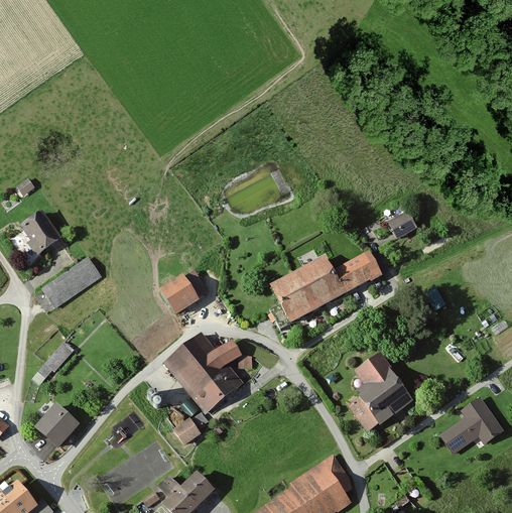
[(25,176),(13,183),(20,194),(31,186),(25,176)]
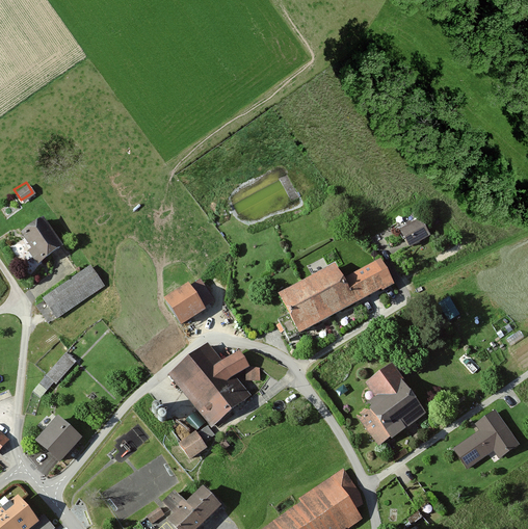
[(420,214),(397,227),(407,245),(429,234),(420,214)]
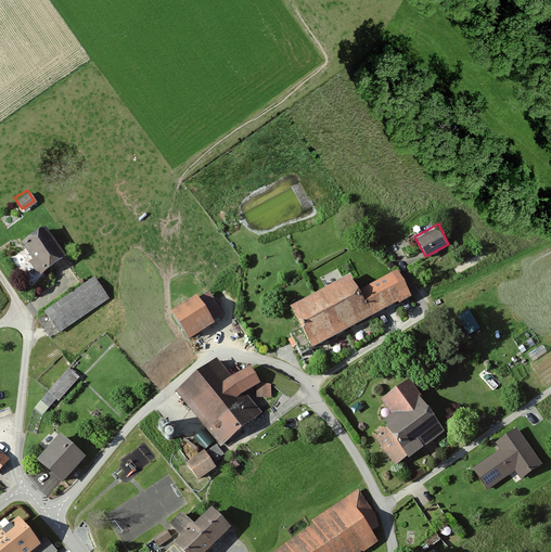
[(45,226),(21,241),(39,271),(64,256),(45,226)]
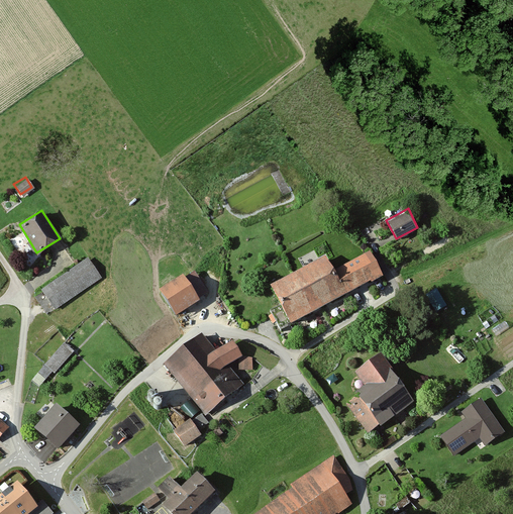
[(328,253),(273,283),(293,321),(383,274),(371,249),(336,268),(328,253)]
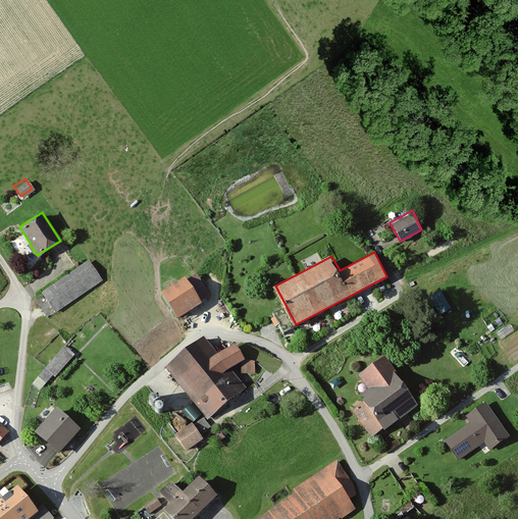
[(85,258),(38,290),(51,309),(98,277),(85,258)]
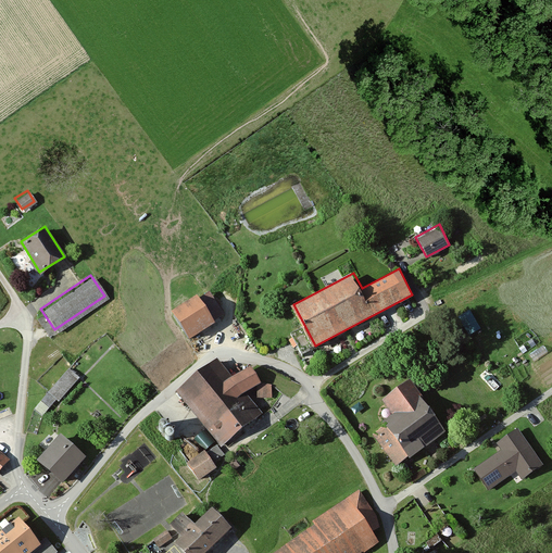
[(198,294),(173,310),(190,337),(215,321),(198,294)]
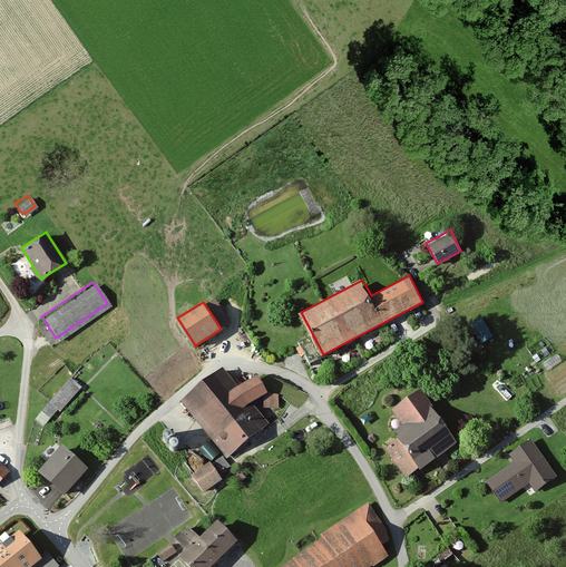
[(296,338),(305,359),(318,353),(309,333),(296,338)]
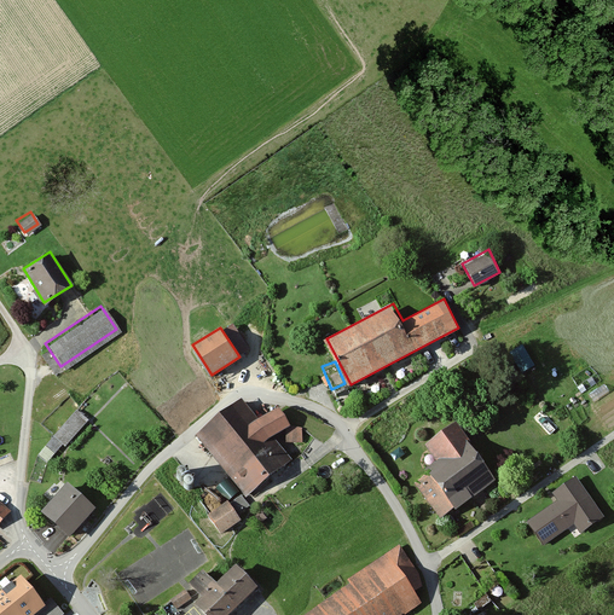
[(239,399),(196,433),(243,494),(289,459),(272,437),(289,423),(276,406),(256,422),(239,399)]
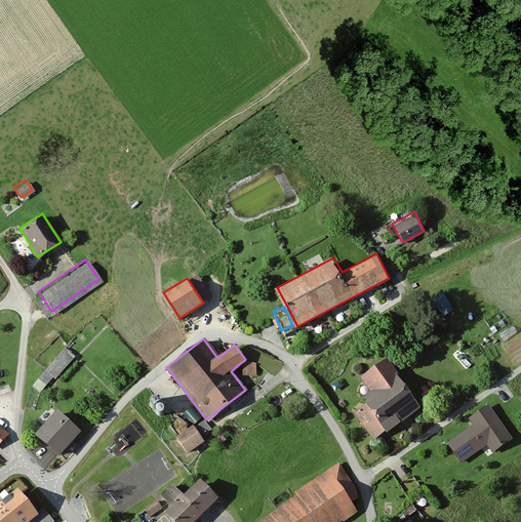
[(62,343),(30,380),(39,389),(72,351),(62,343)]
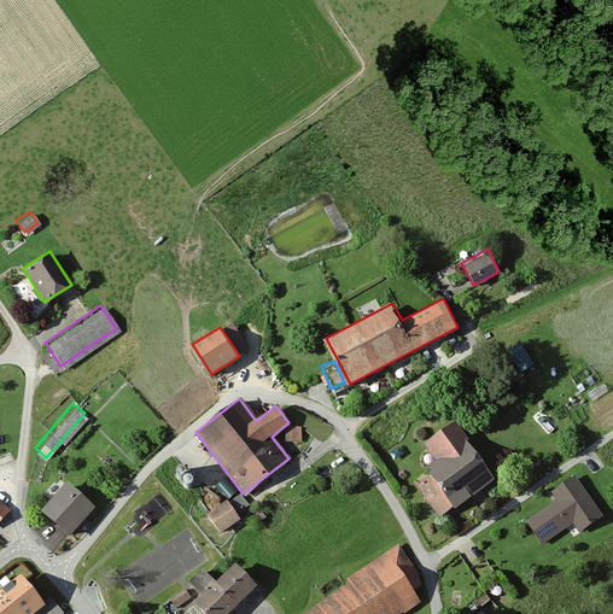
[(455,420),(425,442),(436,458),(410,477),(438,515),(495,474),(455,420)]
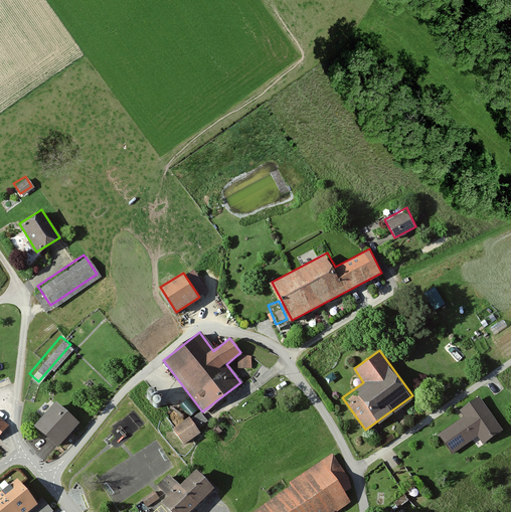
[(478,393),(457,407),(461,414),(437,431),(449,450),(476,433),(481,441),(501,429),(478,393)]
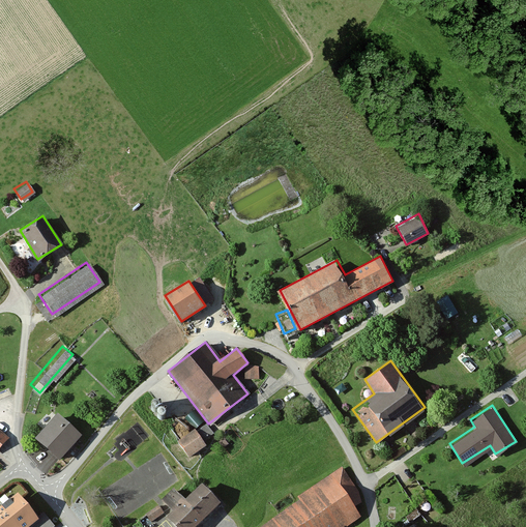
[(82,433),(57,412),(34,437),(59,459),(82,433)]
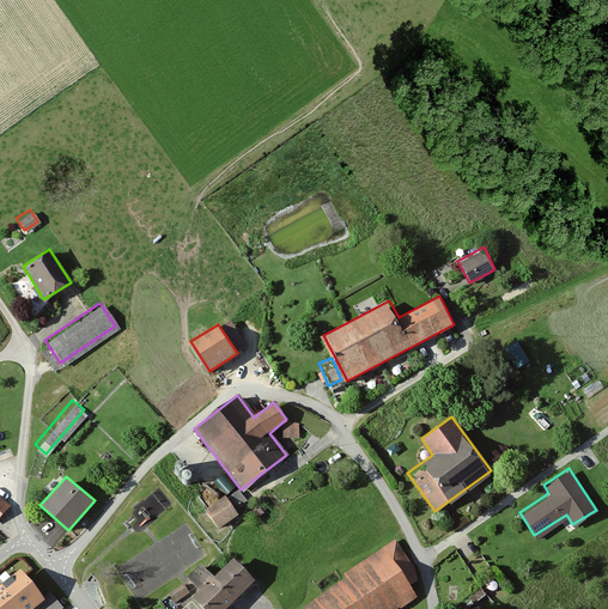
[(225,494),(206,509),(218,527),(238,512),(225,494)]
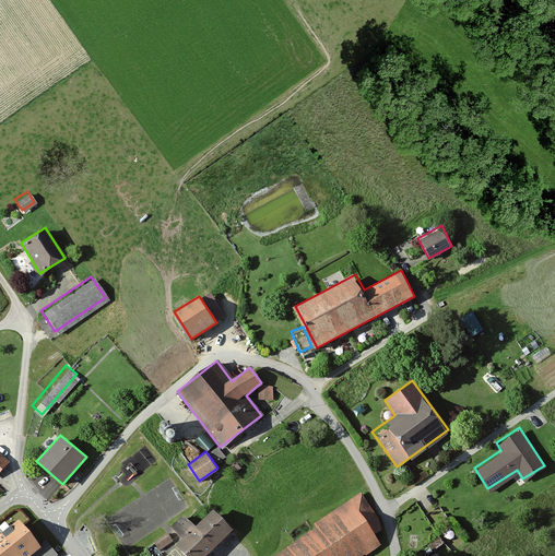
[(315,528),(273,555),(361,555),(380,543),(374,533),(381,527),(356,491),(311,522),(315,528)]
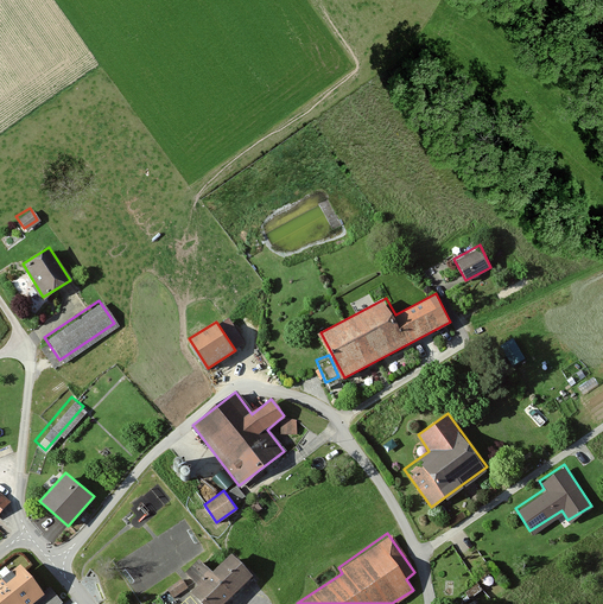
[(222,603),(254,577),(233,552),(213,570),(200,555),(163,587),(171,597),(186,584),(204,603),(222,603)]
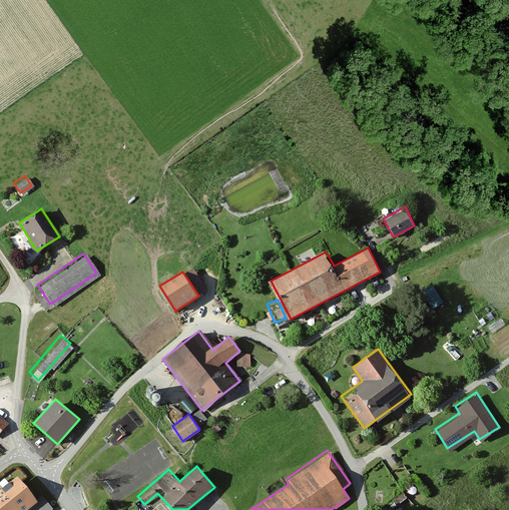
[(13,476),(0,487),(0,509),(23,509),(34,502),(13,476)]
